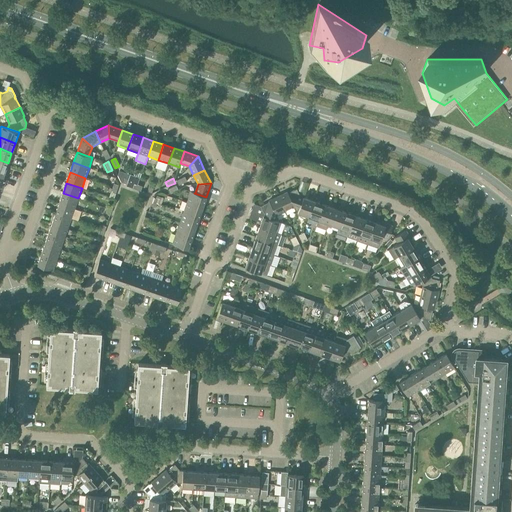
[(168,189),(171,194),(179,190),(176,185),(168,189)]
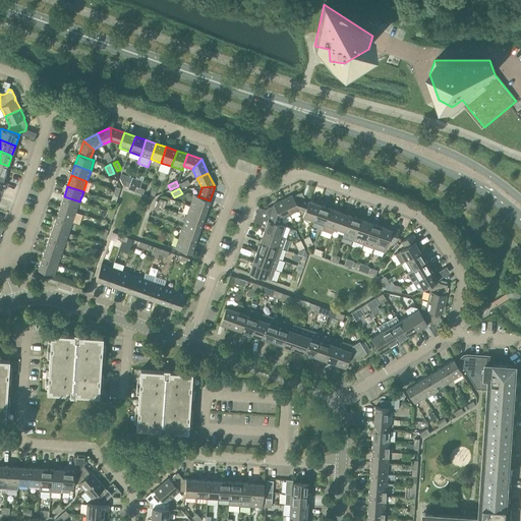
[(304,212),(308,200),(305,199),(302,192),(293,196),(292,195),(283,199),(290,215),(299,211),(304,212)]
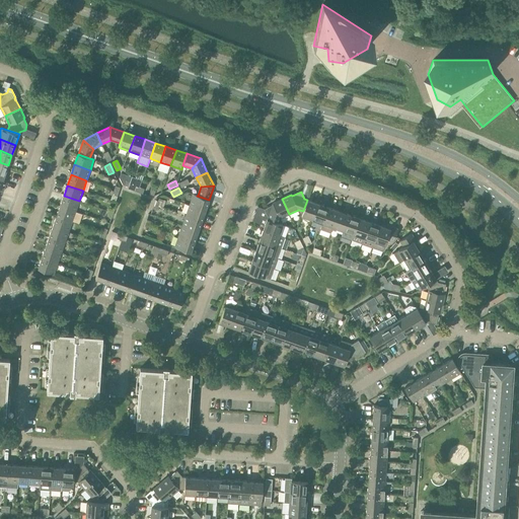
[(198,196),(194,194),(190,205),(205,210),(209,200),(197,196),(198,196)]
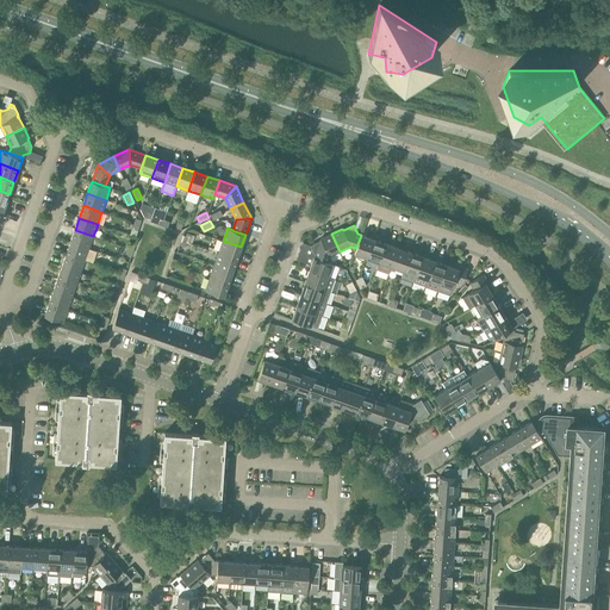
[(70,242),(88,248),(93,236),(75,230),(70,242)]
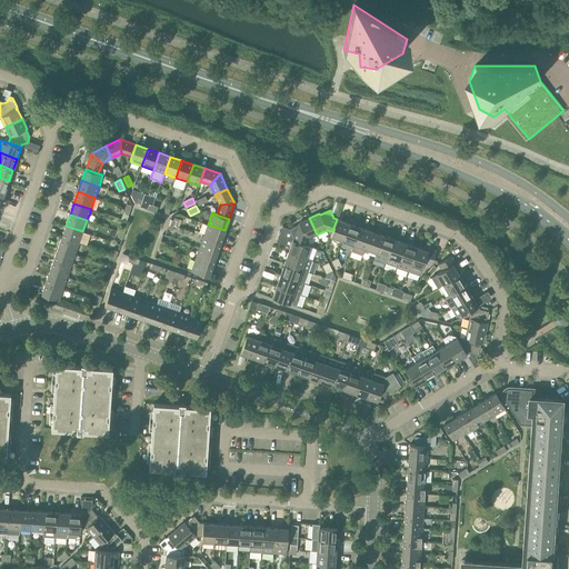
[(175,217),(173,220),(171,219),(169,223),(175,226),(181,228),(183,222),(181,221),(181,220),(175,217)]
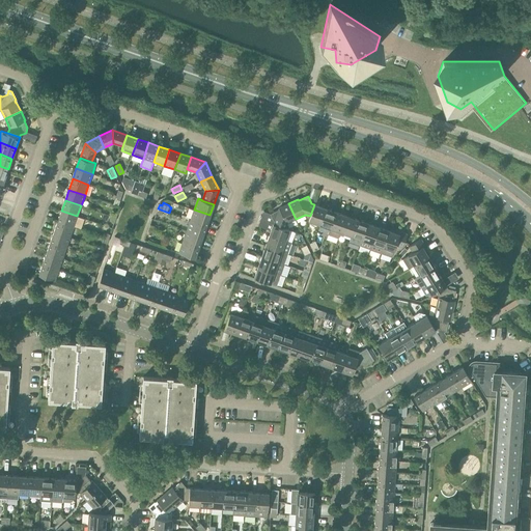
[(284,228),(285,228),(286,223),(296,219),(288,203),(279,207),(280,210),(271,214),(274,221),(273,224),(284,228)]
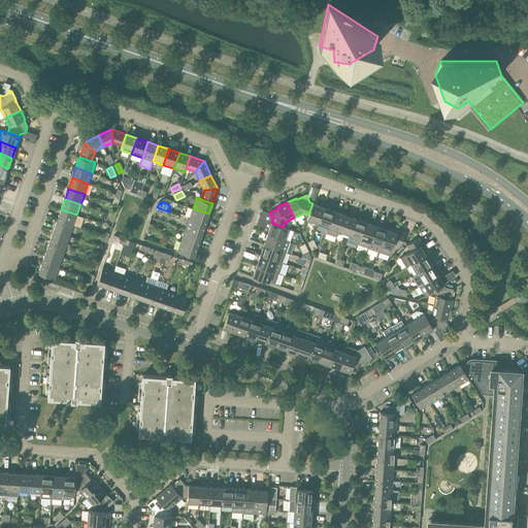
[(308,215),(306,220),(318,223),(323,207),(312,203),(308,215)]
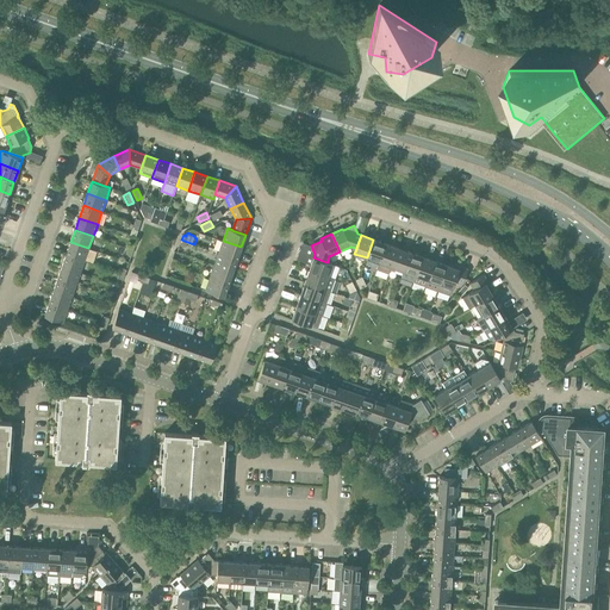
[(379,262),(386,243),(373,240),(367,257),(379,262)]
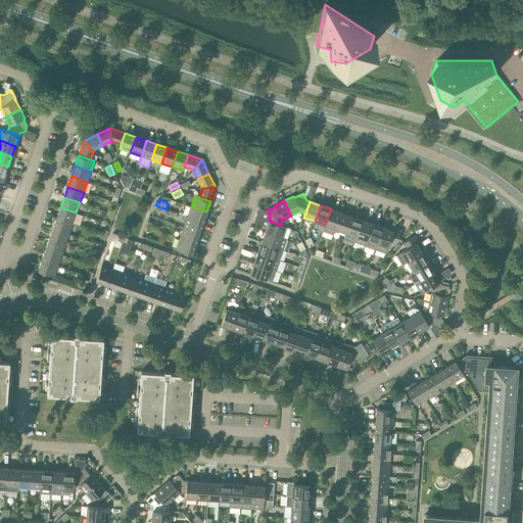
[(206,211),(191,206),(187,217),(203,223),(206,211)]
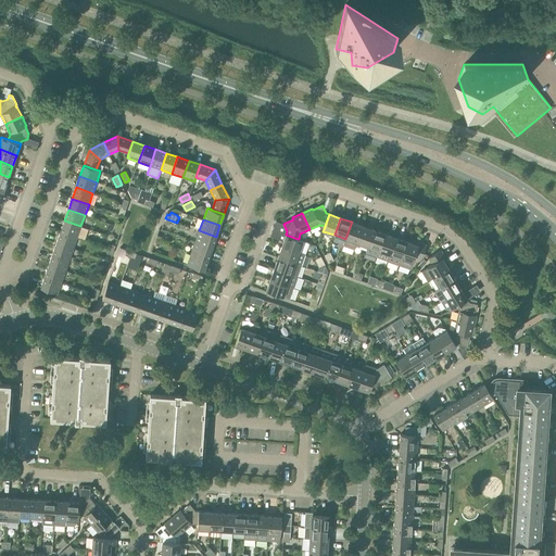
[(60,231),(77,238),(80,226),(64,220),(60,231)]
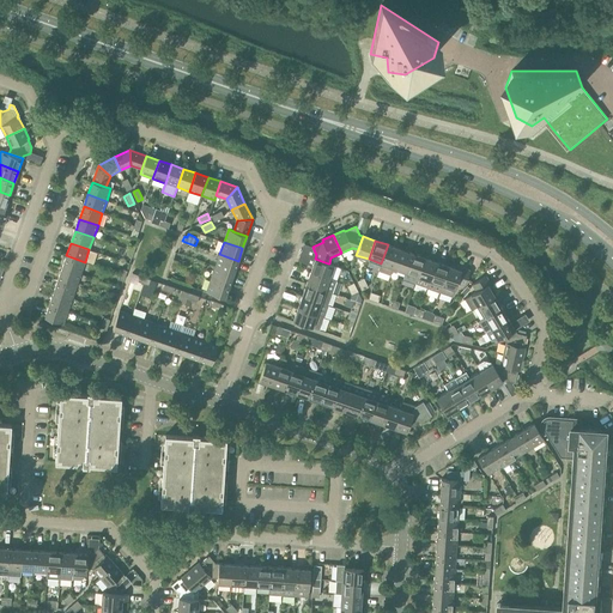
[(388,244),(381,263),(378,271),(390,274),(392,271),(400,249),(388,244)]
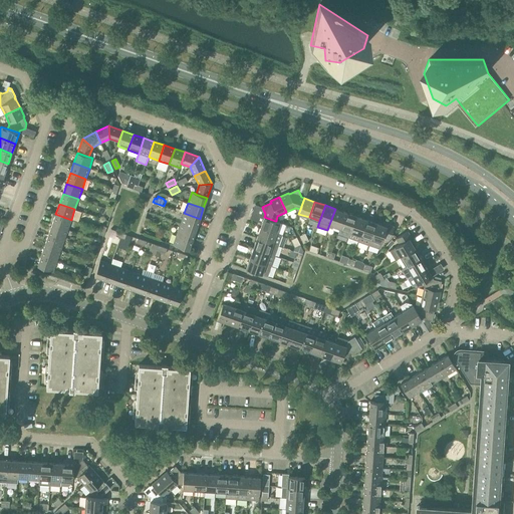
[(332,229),(333,226),(339,228),(345,212),(335,209),(328,227),(332,229)]
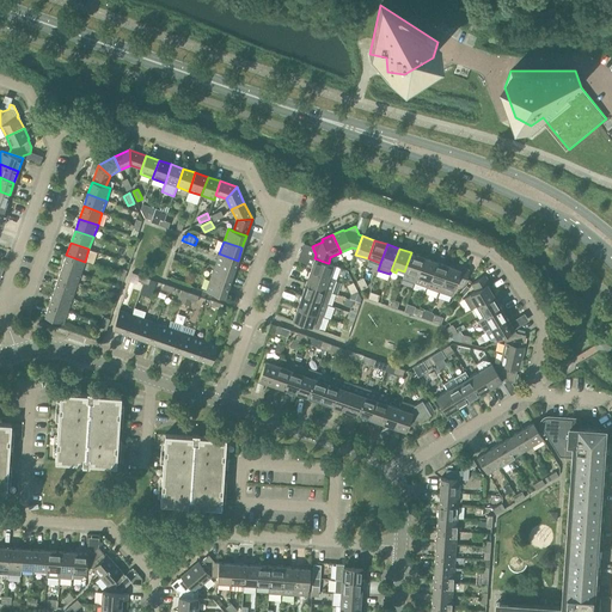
[(404,271),(402,279),(415,282),(423,257),(411,252),(404,271)]
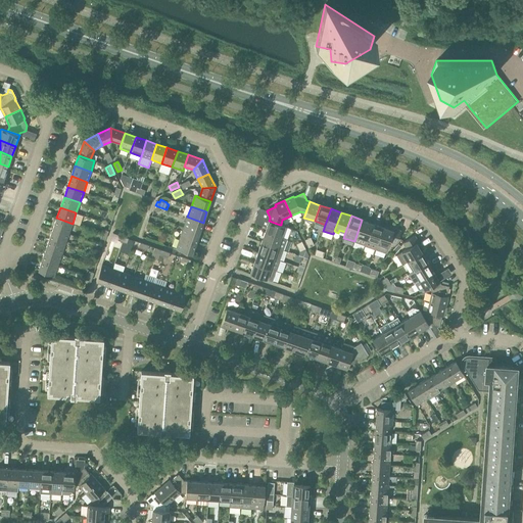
[(184,227),(199,233),(203,223),(187,217),(184,227)]
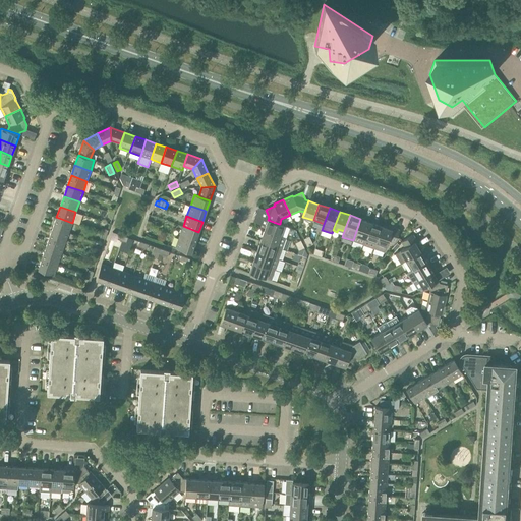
[(53,227),(68,233),(72,223),(56,217),(53,227)]
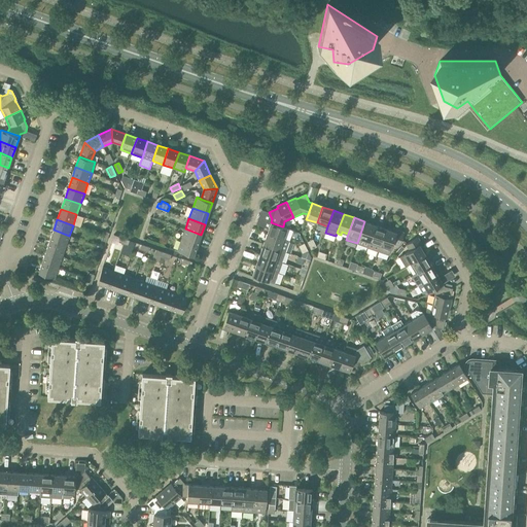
[(364,221),(357,243),(367,247),(375,225),(364,221)]
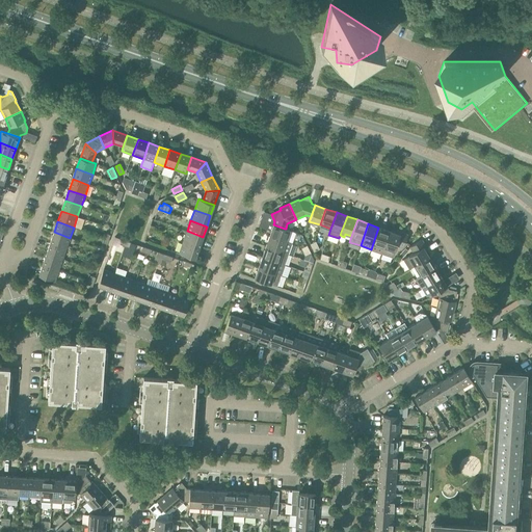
[(290,231),(286,229),(285,229),(273,224),(269,236),(286,241),(290,231)]
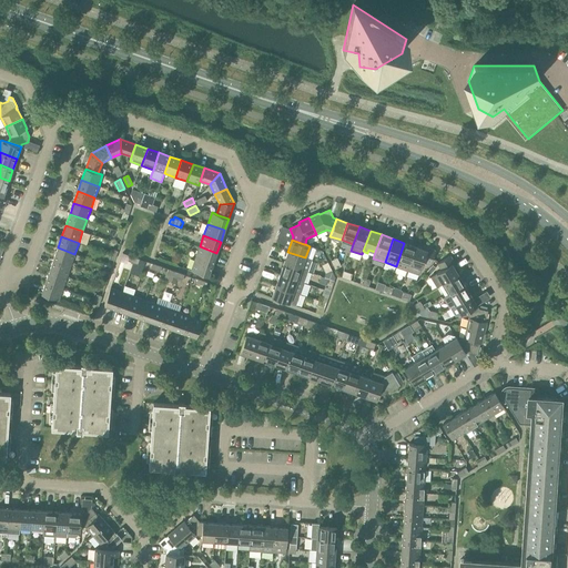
[(404,243),(396,266),(407,271),(416,246),(404,243)]
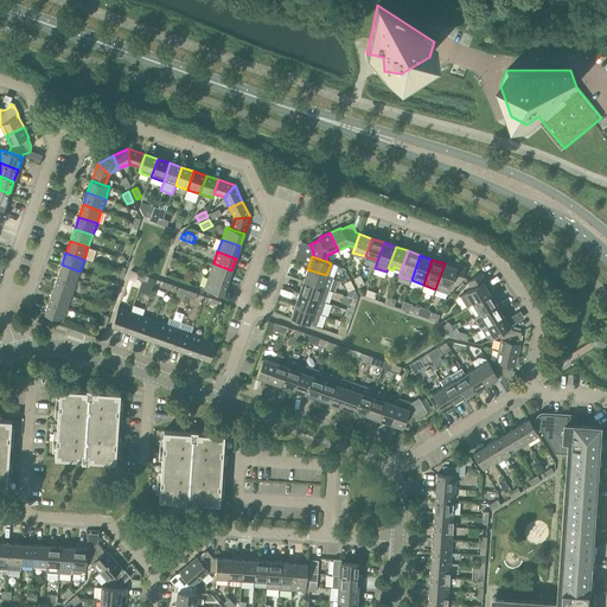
[(231,270),(213,263),(209,276),(228,282),(231,270)]
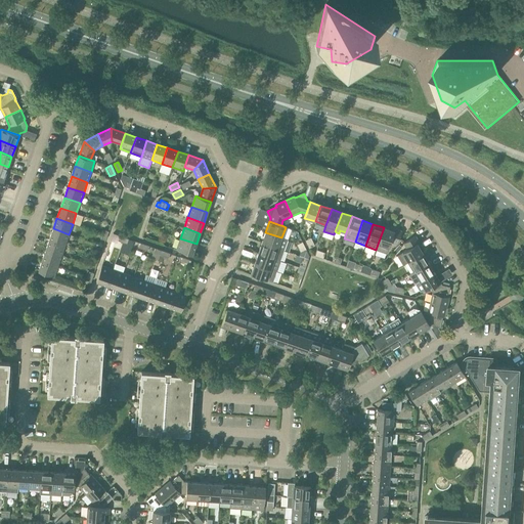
[(397,245),(402,231),(394,228),(394,231),(384,227),(376,250),(387,253),(389,248),(391,242),(397,245)]
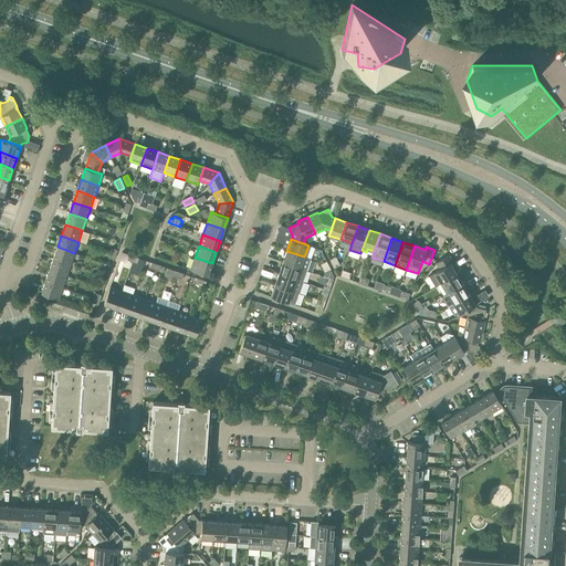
[(53,259),(71,264),(74,253),(58,247),(53,259)]
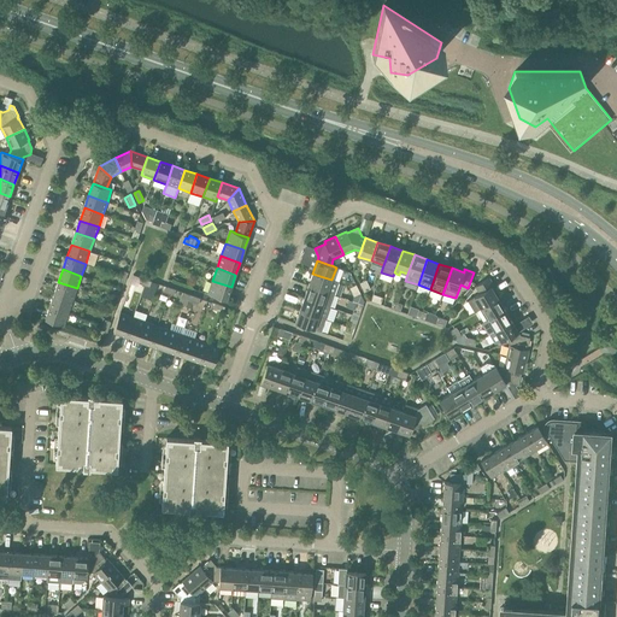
[(309,286),(334,294),(339,282),(331,280),(312,274),(309,286)]
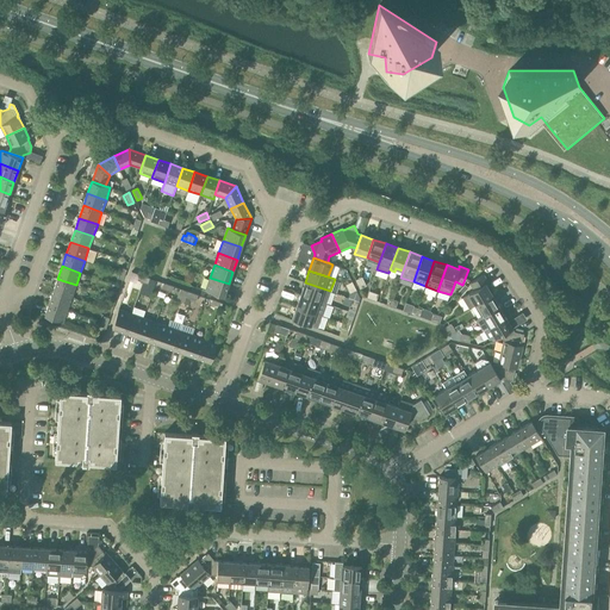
[(470,282),(474,290),(462,298),(470,309),(475,305),(492,296),(485,284),(489,282),(484,274),(470,282)]
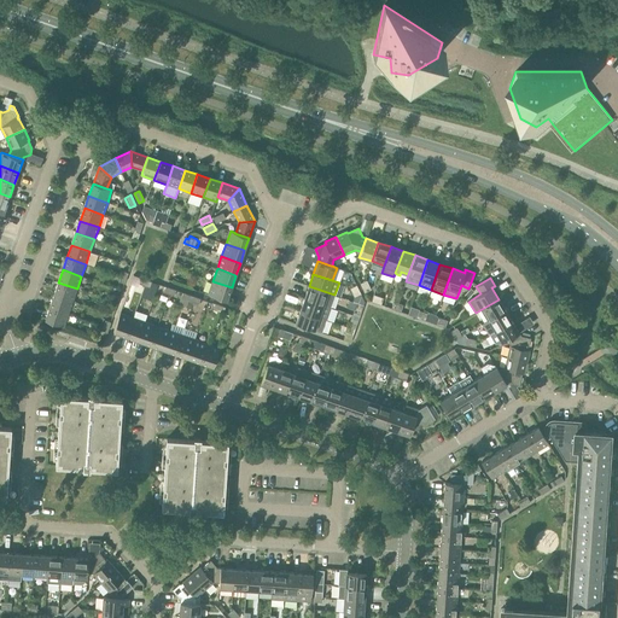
[(208,293),(227,301),(232,287),(213,281),(208,293)]
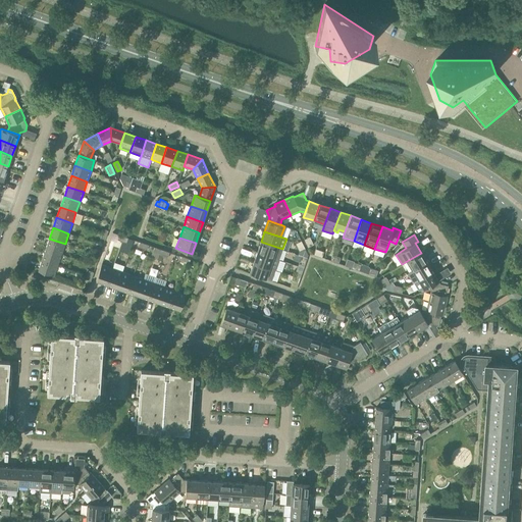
[(46,249),(61,254),(65,244),(49,239),(46,249)]
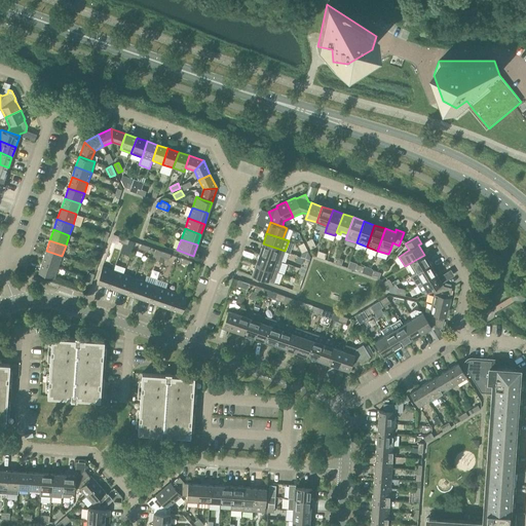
[(259,254),(282,262),(285,251),(263,243),(259,254)]
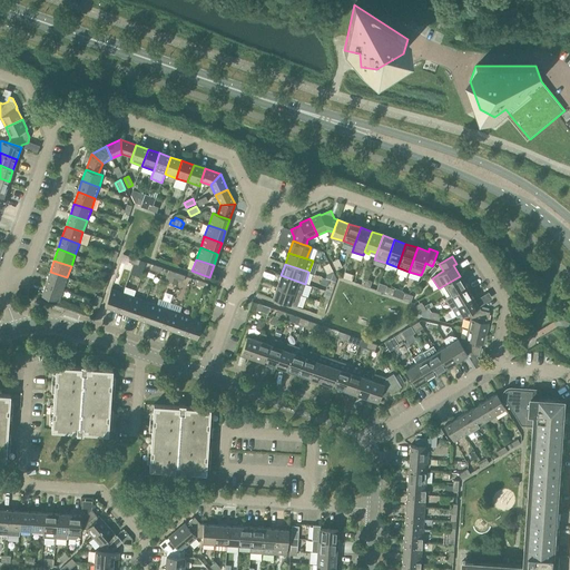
[(46,283),(64,288),(67,277),(50,272),(46,283)]
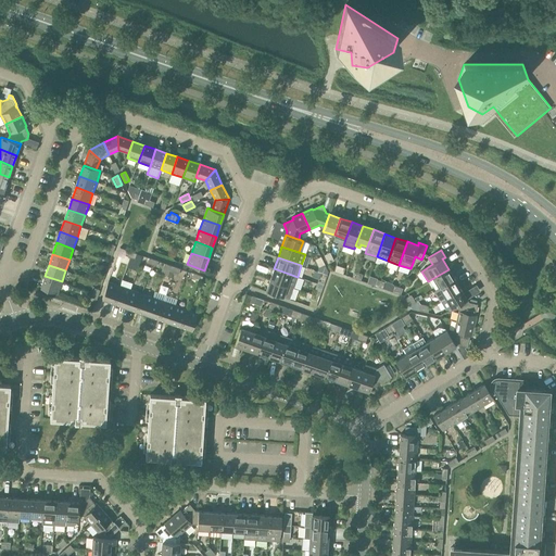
[(270,279),(293,288),(298,277),(274,268),(270,279)]
